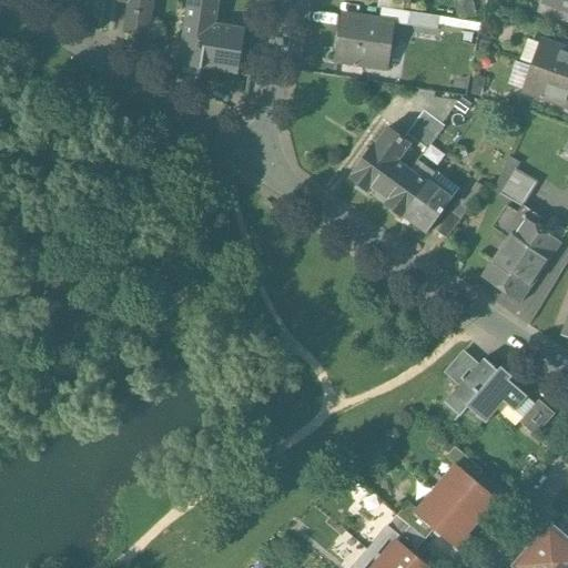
[(115,0),(117,1),(132,3),(129,32),(152,36),(155,0),(115,0)]
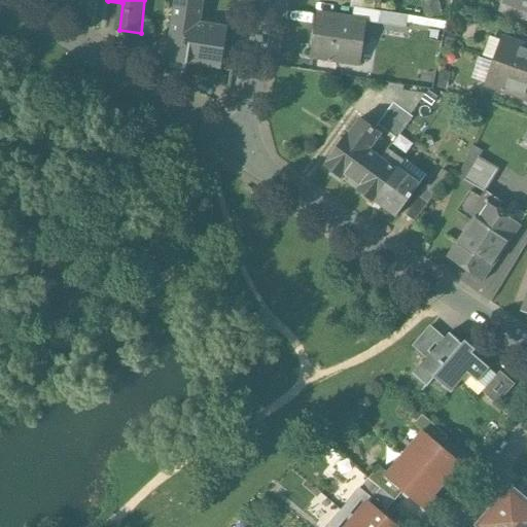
[(202,0),(178,0),(170,60),(192,63),(194,59),(198,34),(202,0)]
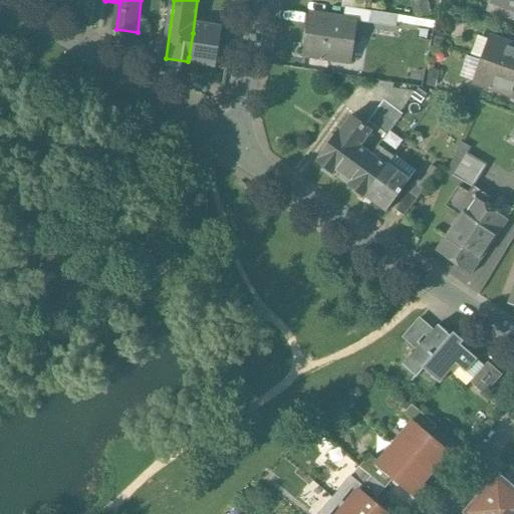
[(513,0),(491,0),(492,0),(513,8),(513,0)]
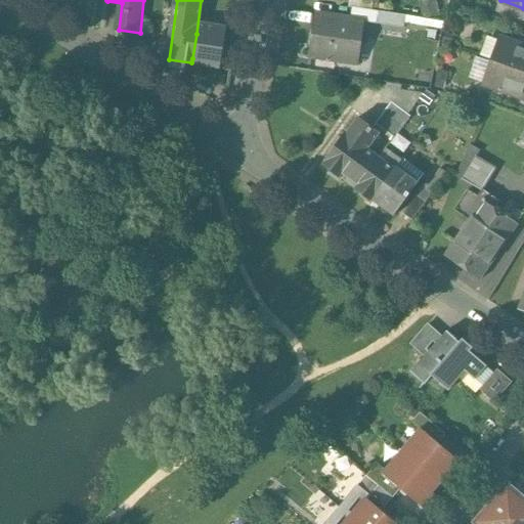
[(380,11),(352,7),(350,18),(363,20),(363,22),(378,24),(380,11)]
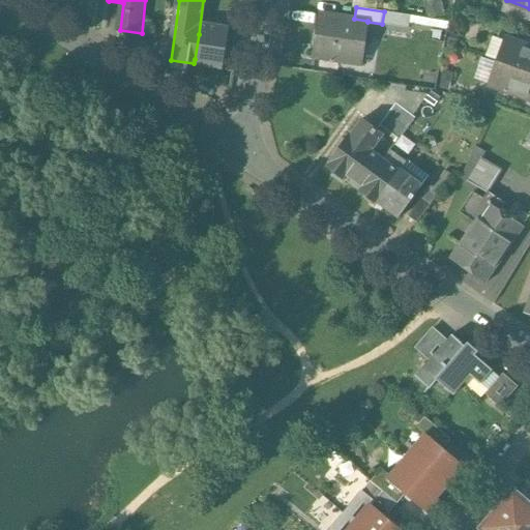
[(409,26),(411,15),(386,10),(384,22),(409,26)]
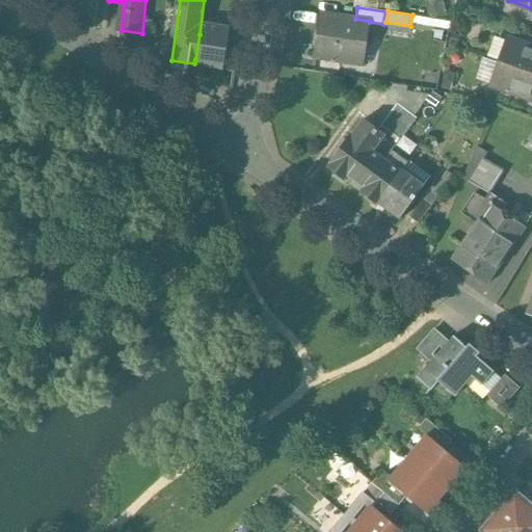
[(355,19),(321,14),(314,57),(363,64),(369,22),(369,21),(355,19)]
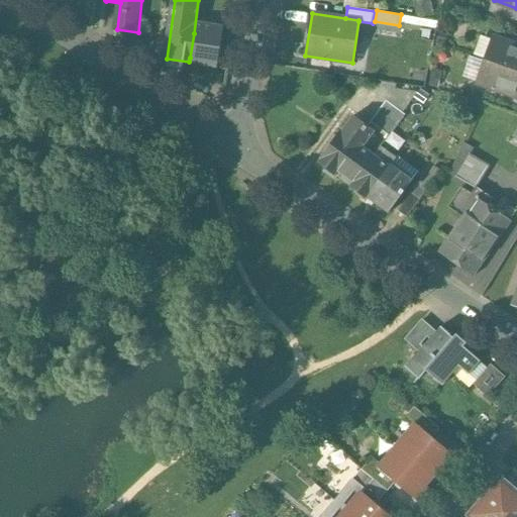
[(201,22),(199,34),(194,33),(190,58),(217,62),(217,66),(219,66),(225,26),(201,22)]
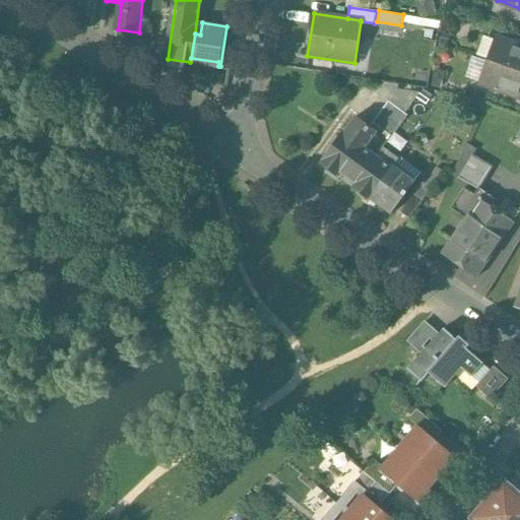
[(519,60),(519,47),(496,39),(479,82),(519,96),(519,61),(519,60)]
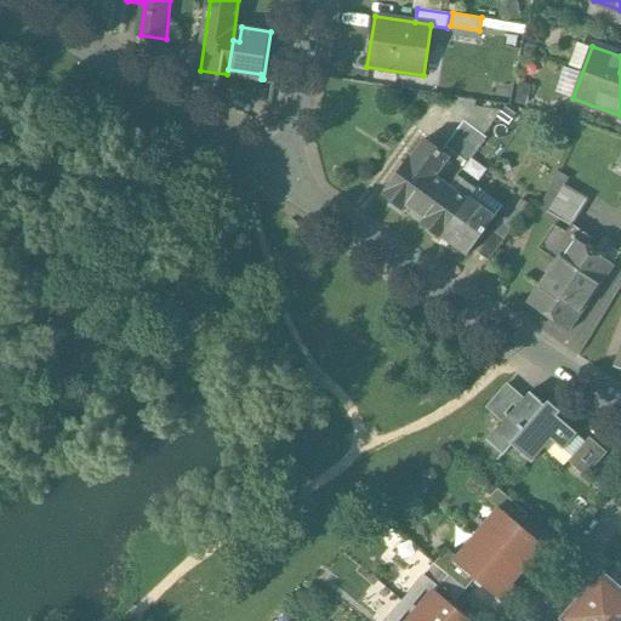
[(462,104),(457,120),(463,124),(478,135),(491,109),(462,104)]
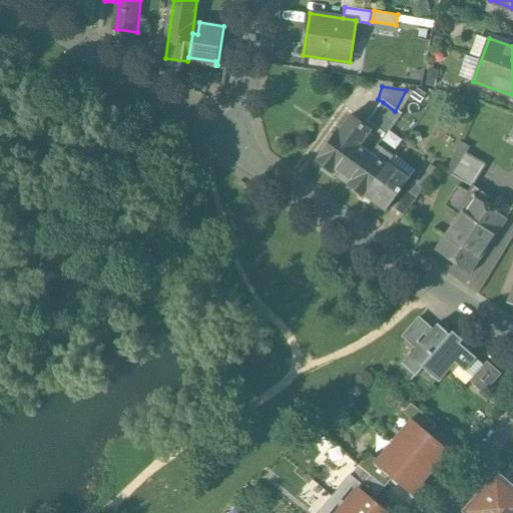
[(395,111),(383,102),(368,123),(385,136),(400,115),(395,111)]
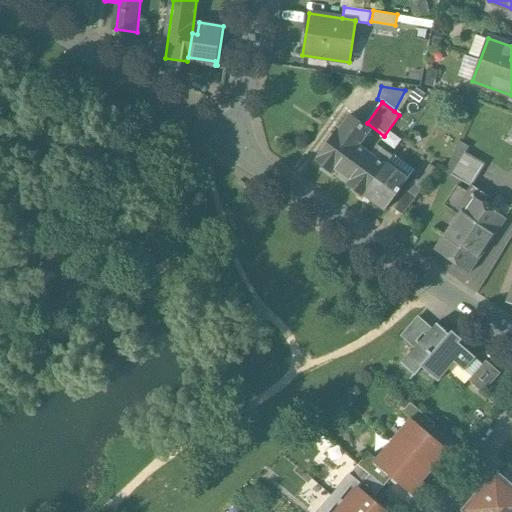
[(369,132),(348,117),(316,161),(331,173),(334,169),(350,181),(348,184),(349,185),(370,156),(370,155),(358,147),(369,132)]
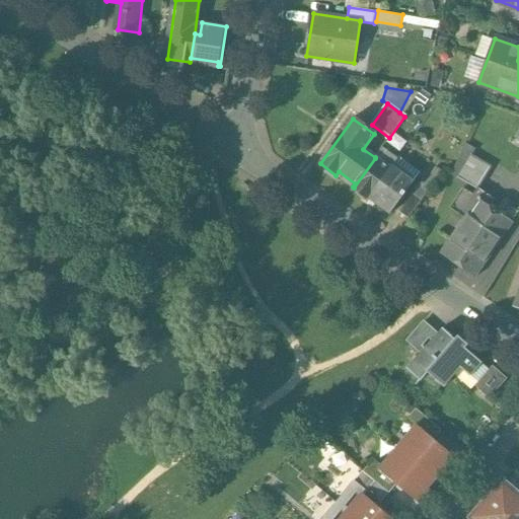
[(465,143),(452,174),(457,178),(471,154),(472,155),(475,149),(465,143)]
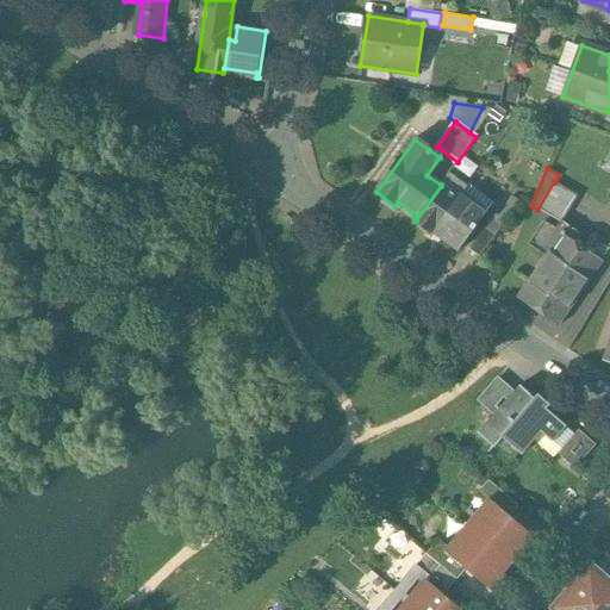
[(441,186),(416,221),(434,234),(461,194),(470,184),(452,170),(441,185),(441,186)]
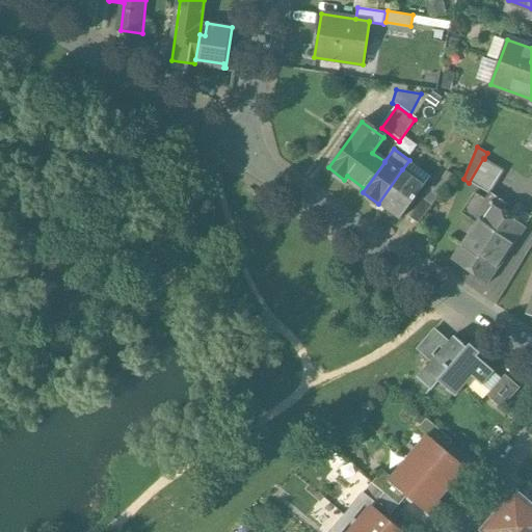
[(484,159),(483,158),(469,183),(489,194),(504,170),(484,159)]
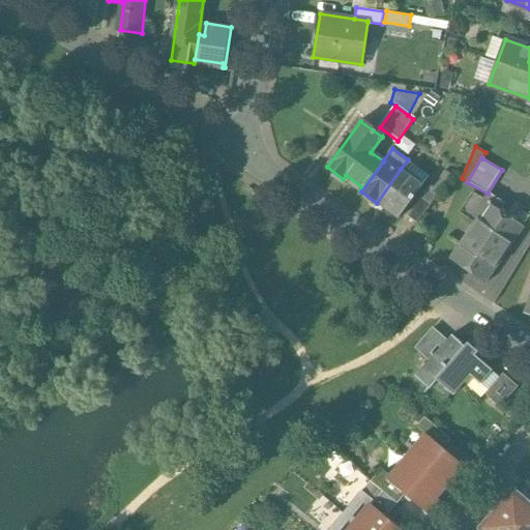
[(401,169),(377,203),(399,218),(422,185),(422,184),(429,176),(413,165),(406,173),(401,169)]
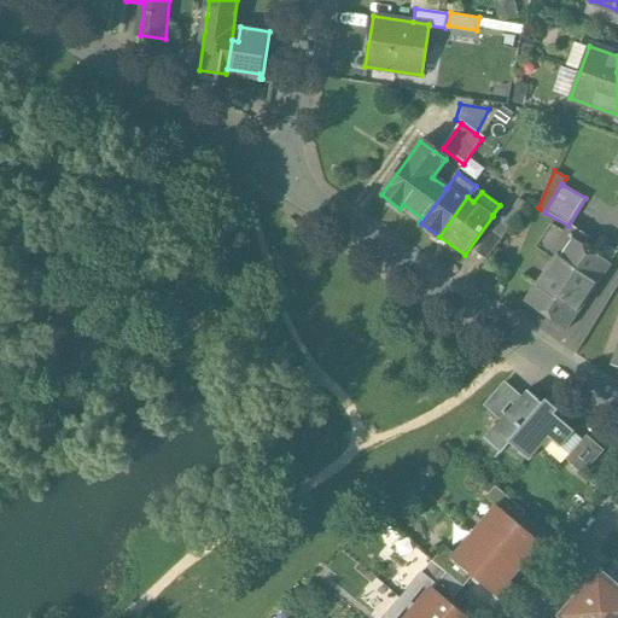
[(520,200),(503,223),(509,228),(526,205),(520,200)]
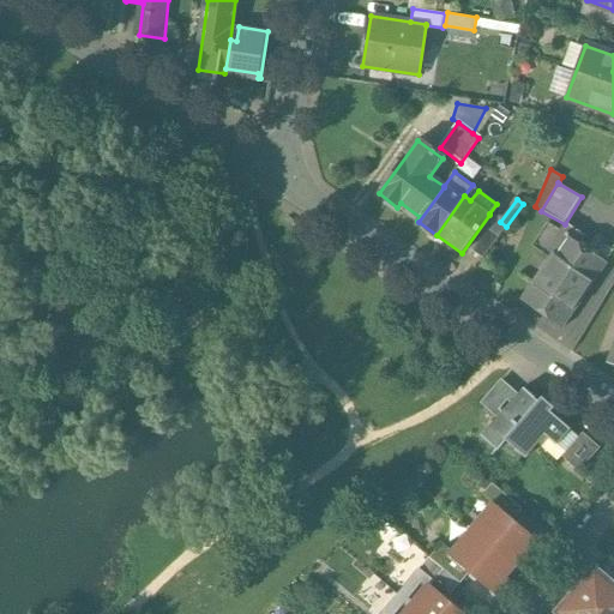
[(495,218),(471,251),(482,259),(506,227),(500,222),(495,218)]
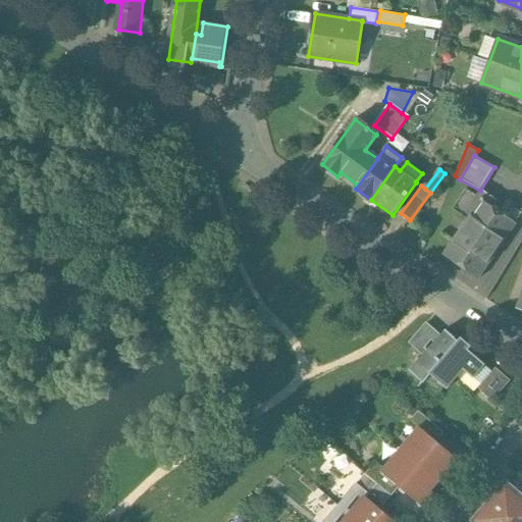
[(480,200),(466,190),(453,209),(467,219),(442,255),(478,279),(516,223),(515,222),(521,213),(510,205),(503,215),(492,208),(497,201),(485,193),(480,200)]
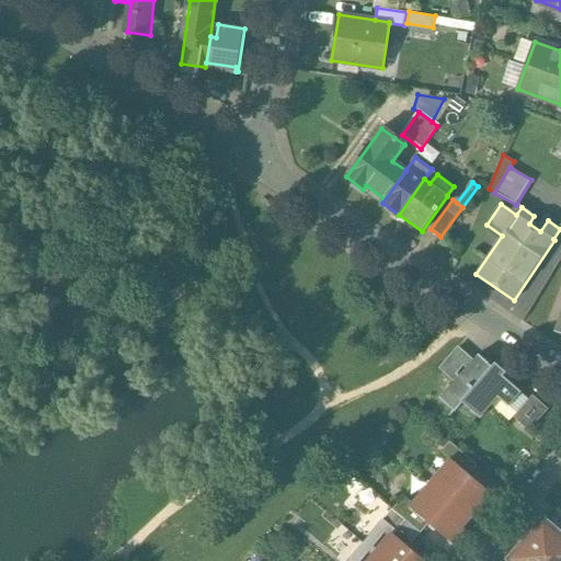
[(458,346),(438,368),(454,382),(473,359),(458,346)]
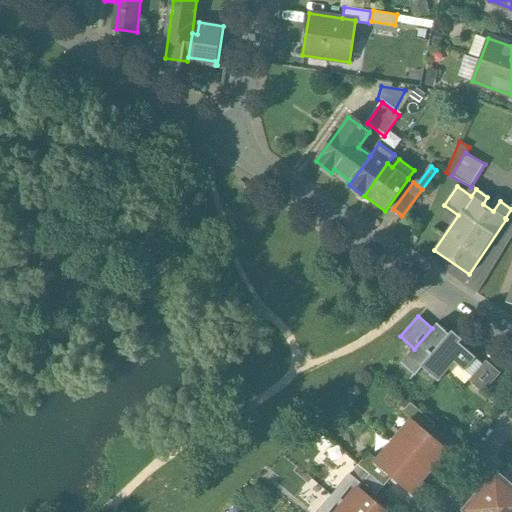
[(476,358),(459,343),(462,340),(452,331),(449,334),(437,323),(432,328),(414,349),(401,363),(415,375),(422,367),(437,381),(454,362),(464,371),(471,377),(482,364),(475,358),(476,358)]
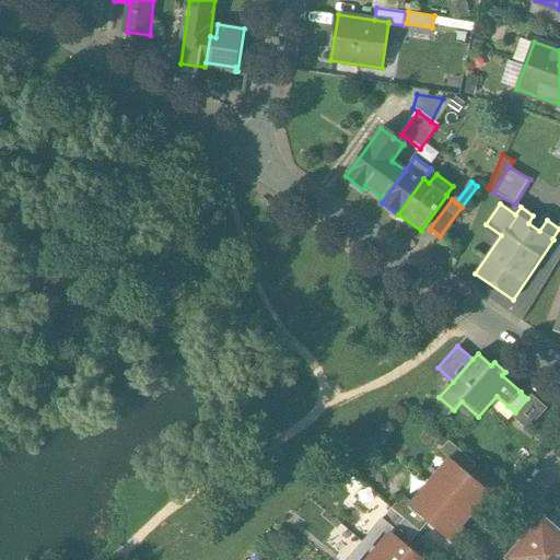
[(515,412),(512,417),(528,431),(547,409),(532,395),(527,398),(515,412)]
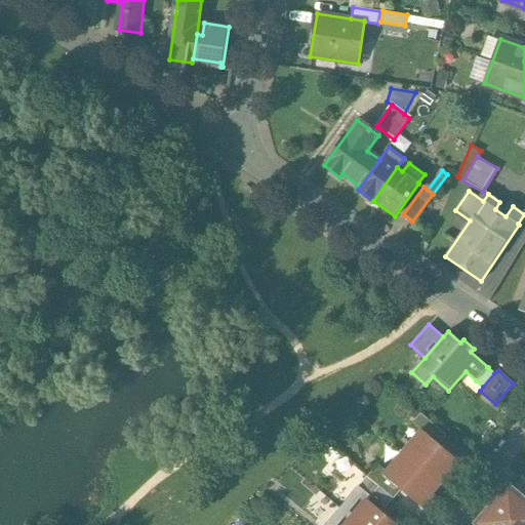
[(420,413),(410,426),(419,433),(430,420),(420,413)]
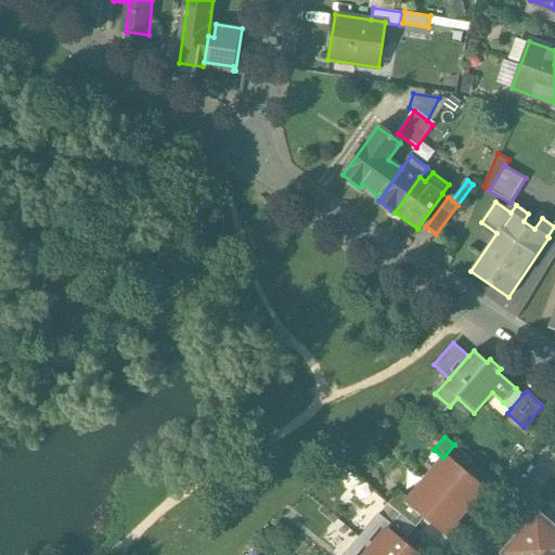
[(488,490),(449,457),(429,481),(463,510),(472,500),(476,503),(488,490)]
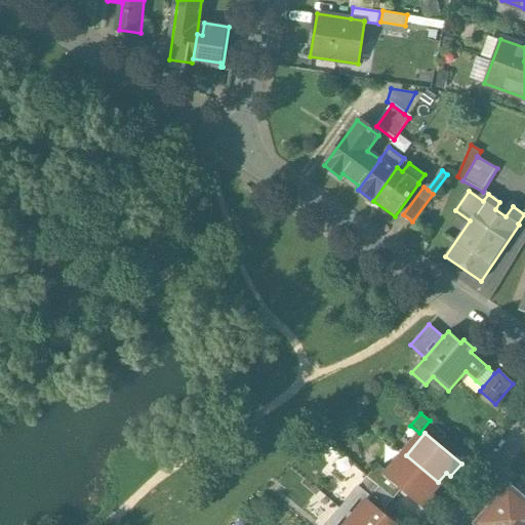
[(438,482),(406,455),(387,478),(423,508),(434,495),(431,492),(438,482)]
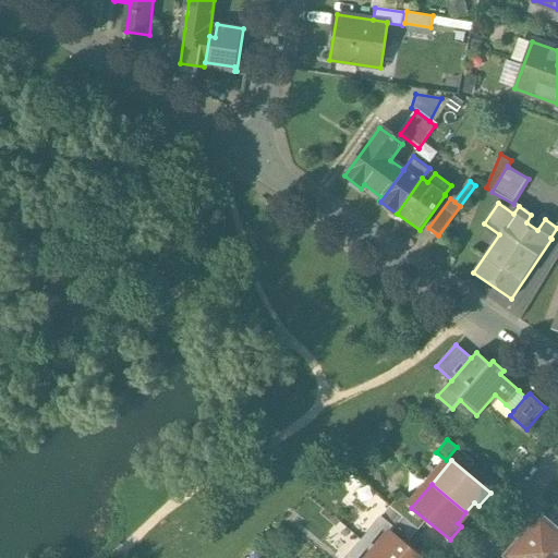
[(411,501),(401,494),(390,507),(400,514),(411,501)]
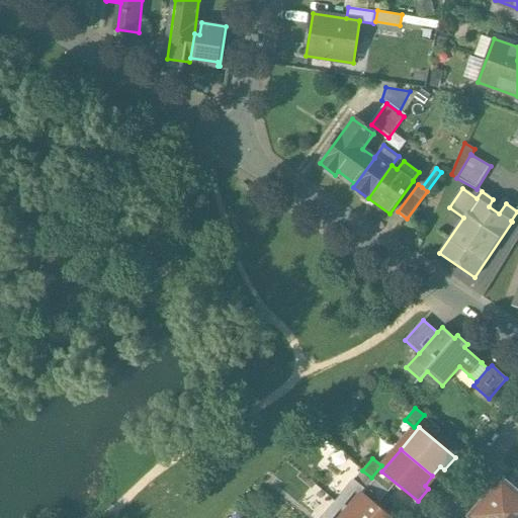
[(371,478),(362,470),(354,480),(365,489),(373,480),(371,478)]
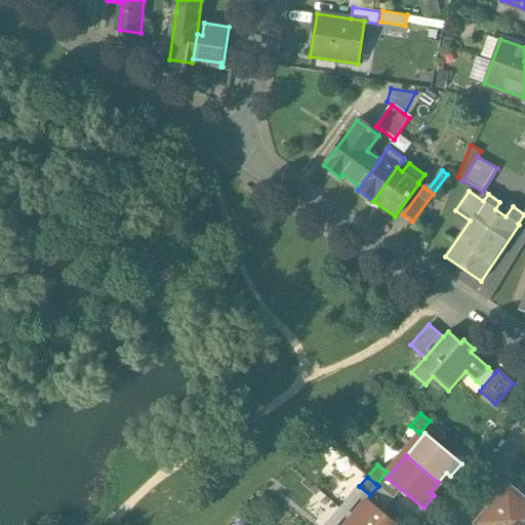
[(524,524),(524,502),(508,489),(479,523),(481,524),(524,524)]
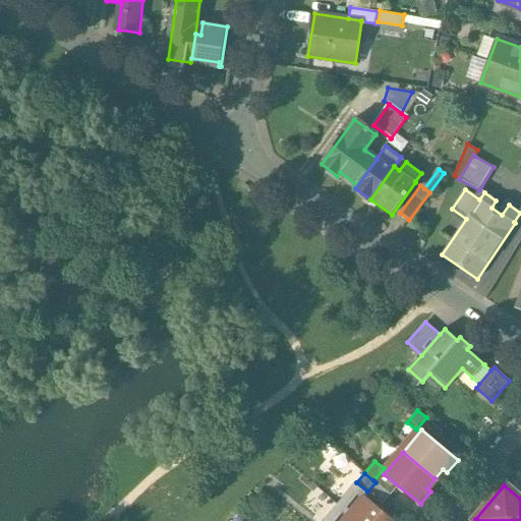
[(393,520),(364,497),(350,515),(357,520),(393,520)]
